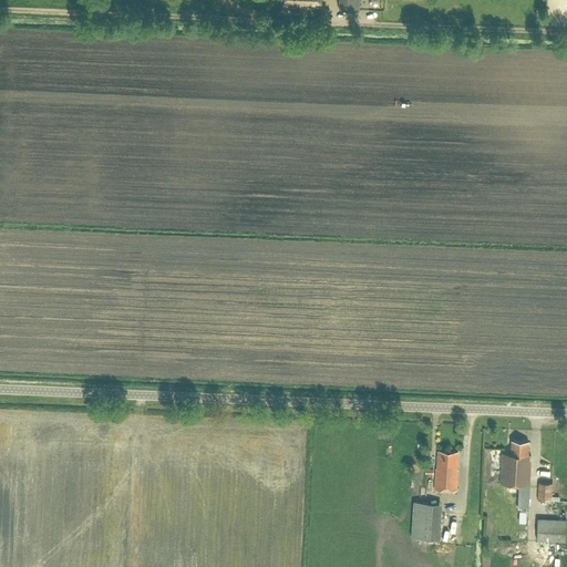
[(341,0),(341,9),(359,9),(359,0),(341,0)]
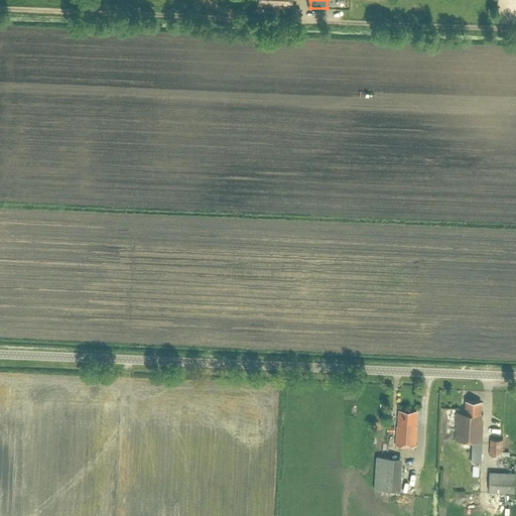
[(481,401),(465,400),(465,412),(457,412),(456,439),(473,440),(471,472),(480,472),(483,413),(480,413),(481,401)]
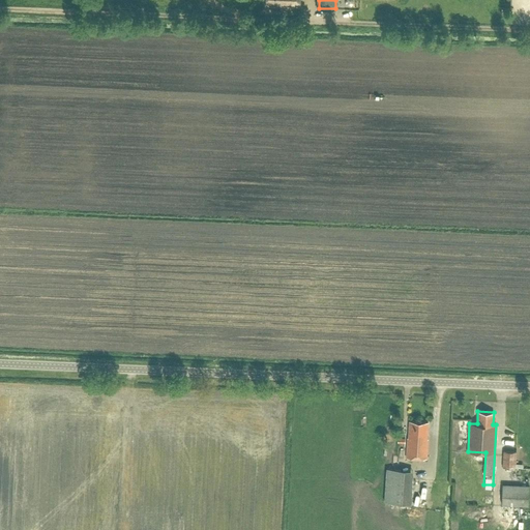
[(409,421),(408,438),(406,457),(427,459),(428,439),(427,439),(428,422),(409,421)]
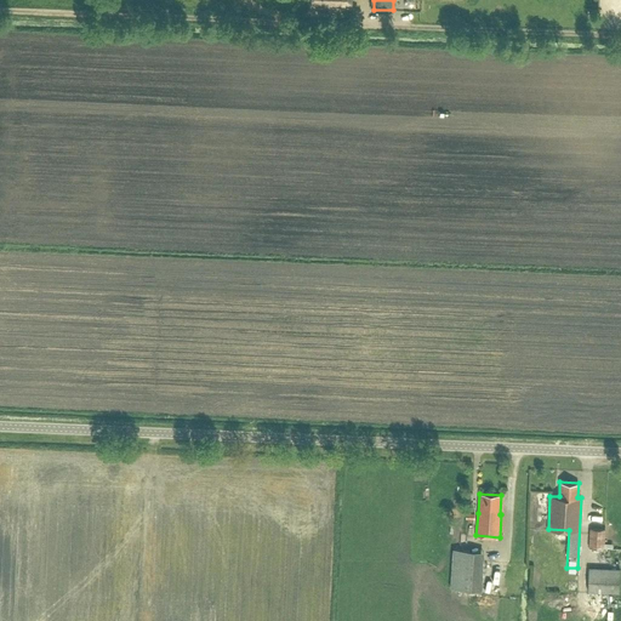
[(443,505),(445,519),(459,517),(456,502),(443,505)]
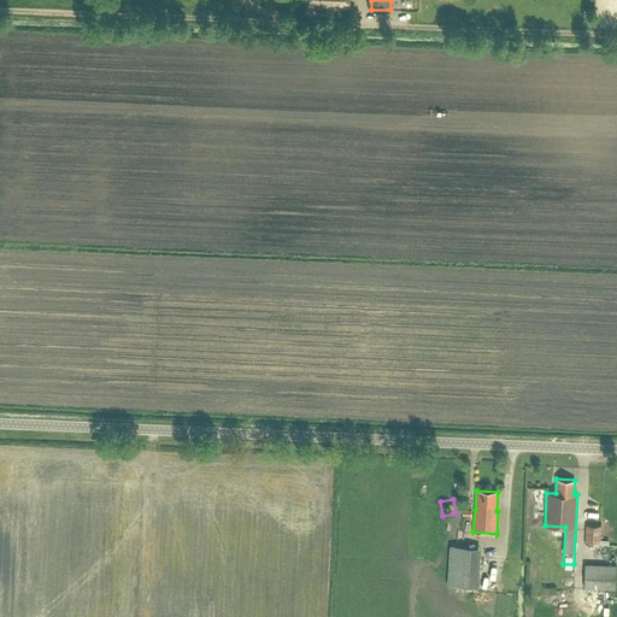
[(585,544),(600,545),(601,526),(586,524),(585,544)]
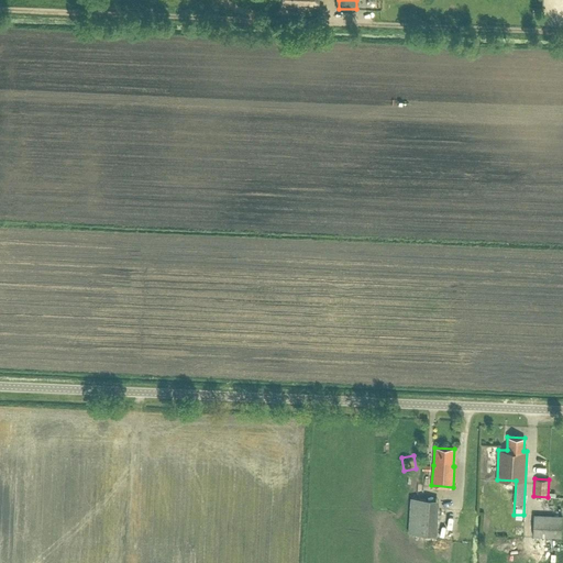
[(408,533),(435,534),(438,499),(410,497),(408,533)]
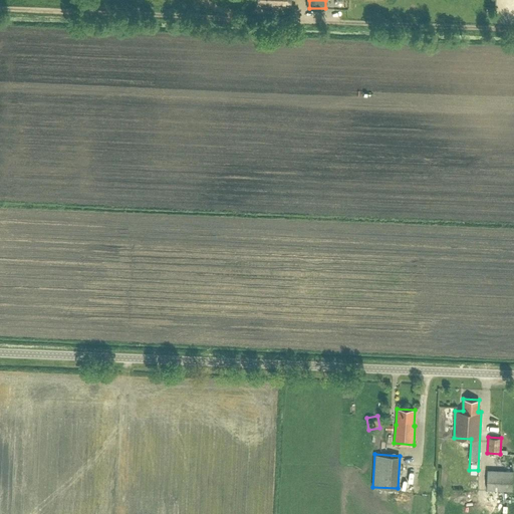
[(512,490),(513,470),(487,470),(486,490),(512,490)]
